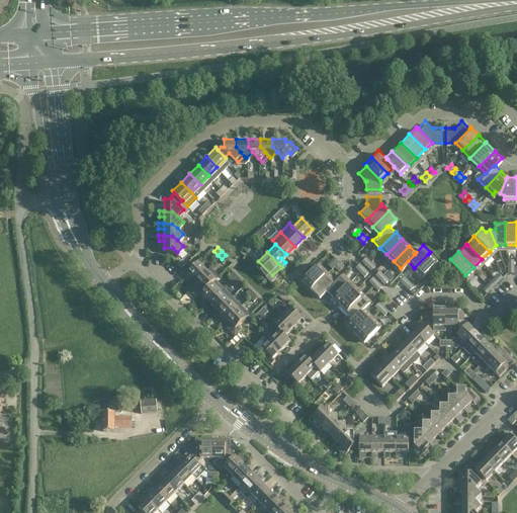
[(430,252),(428,254),(414,268),(422,275),(437,259),(430,252)]
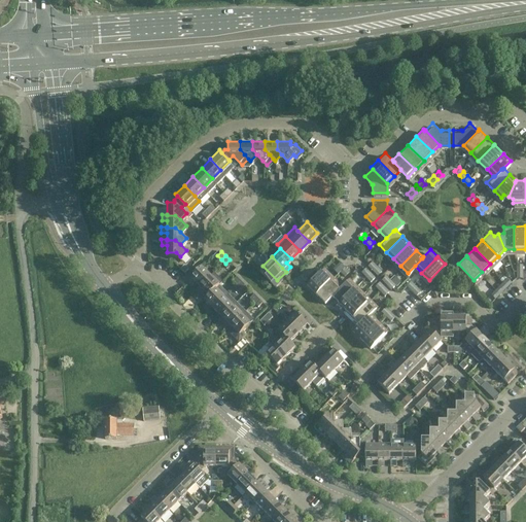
[(344,264),(339,258),(335,264),(339,268),(344,264)]
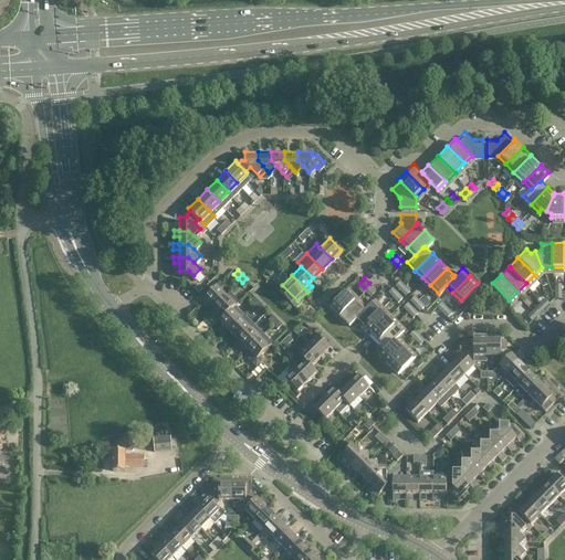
[(398,277),(396,280),(394,282),(398,286),(403,282),(398,277)]
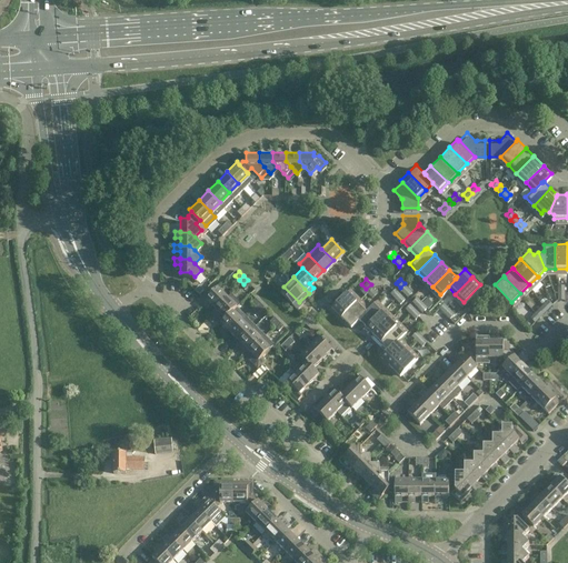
[(193,287),(198,291),(202,287),(198,282),(193,287)]
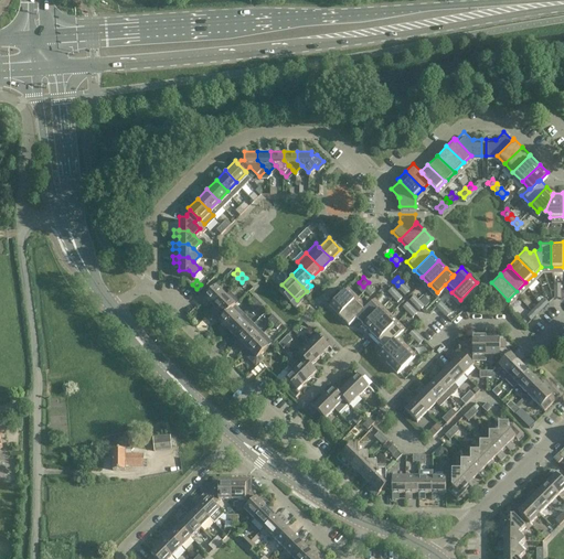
[(407,287),(402,281),(397,286),(403,291),(407,287)]
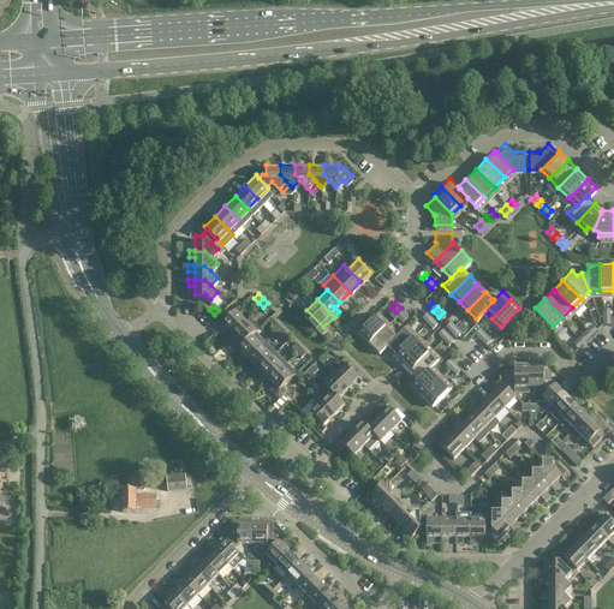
[(232,330),(245,317),(234,308),(218,324),(222,329),(227,324),(232,330)]
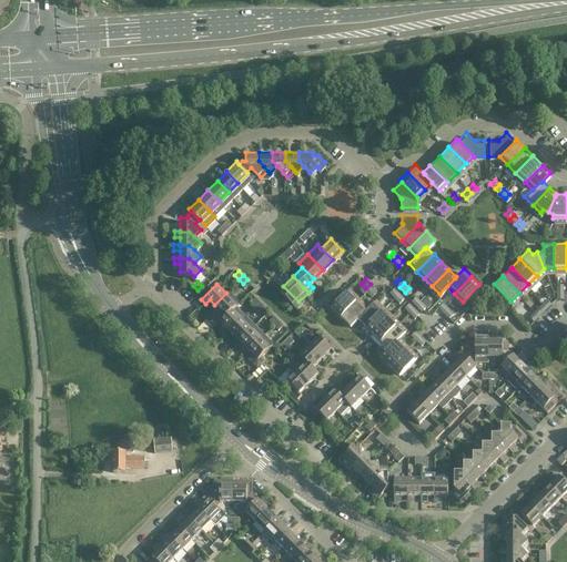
[(371,284),(365,288),(371,293),(375,288),(371,284)]
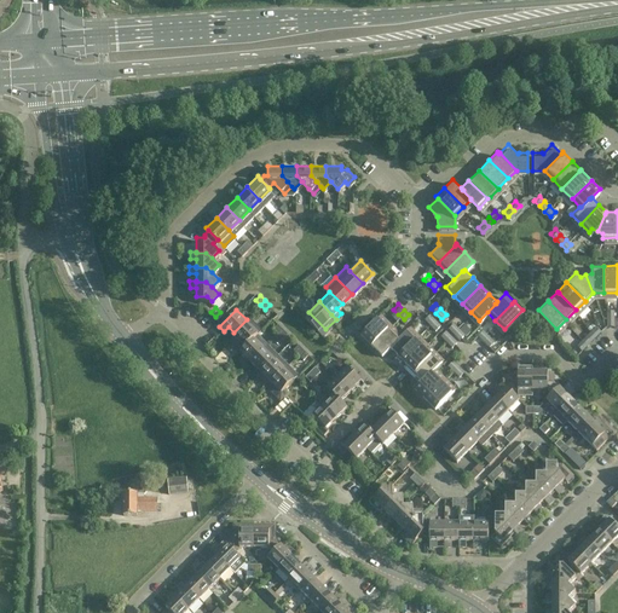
[(428,311),(427,312),(423,317),(428,322),(433,317),(428,311)]
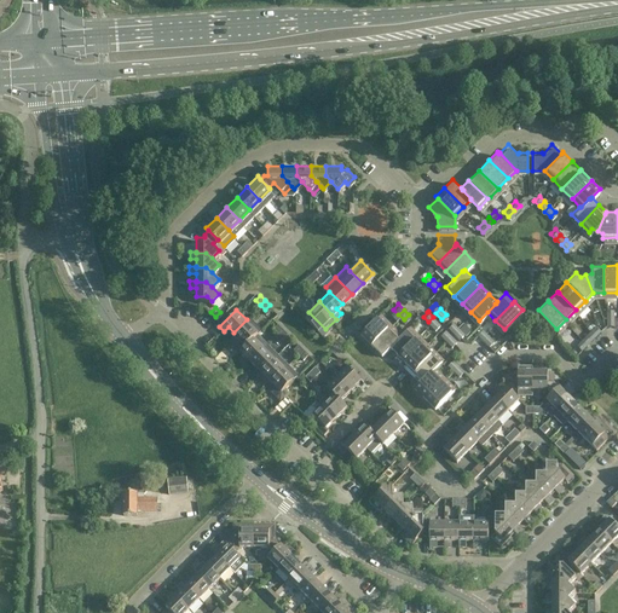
[(379,313),(362,330),(371,341),(390,323),(379,313)]
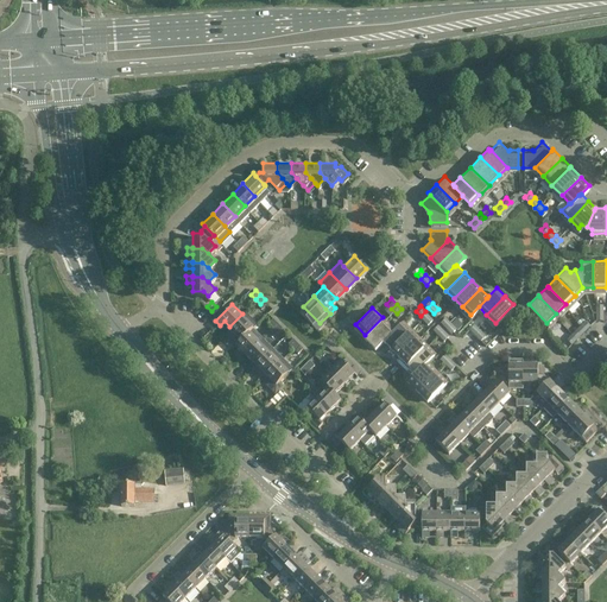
[(247,329),(251,325),(255,321),(246,310),(242,314),(229,327),(225,330),(231,336),(234,341),(239,336),(247,328),(247,329)]
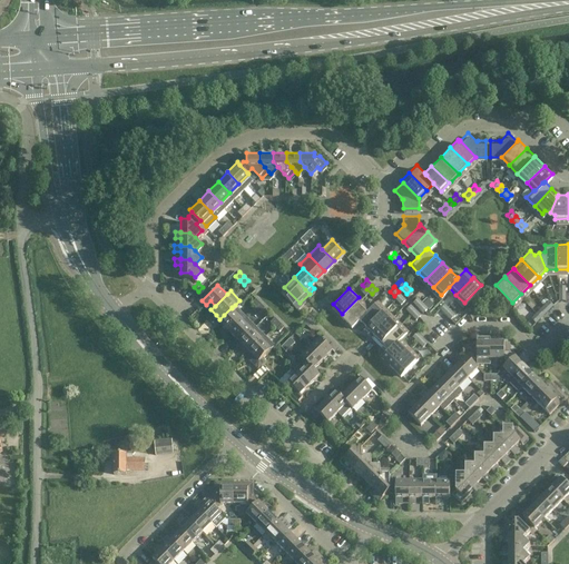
[(399,292),(394,296),(400,300),(404,296),(399,292)]
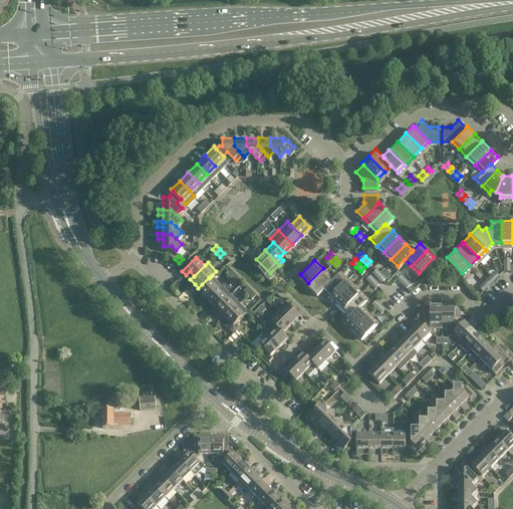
[(375,266),(371,270),(375,274),(379,270),(375,266)]
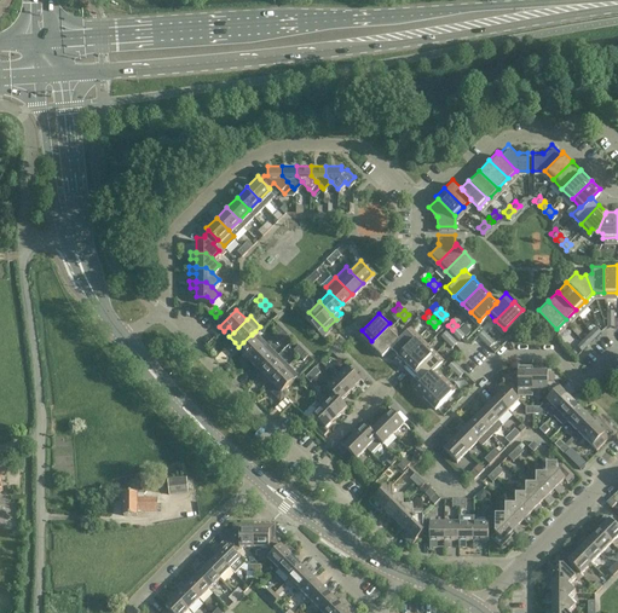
[(390,323),(371,341),(382,352),(391,343),(391,342),(399,334),(390,323)]
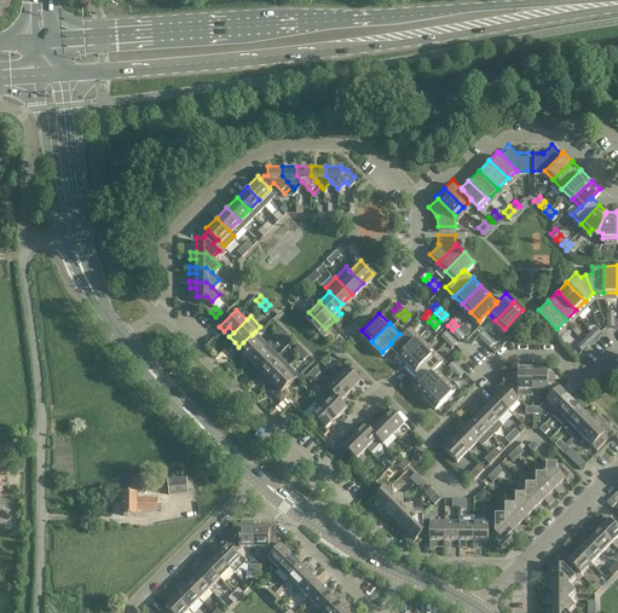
[(594,334),(599,328),(594,323),(588,328),(594,334)]
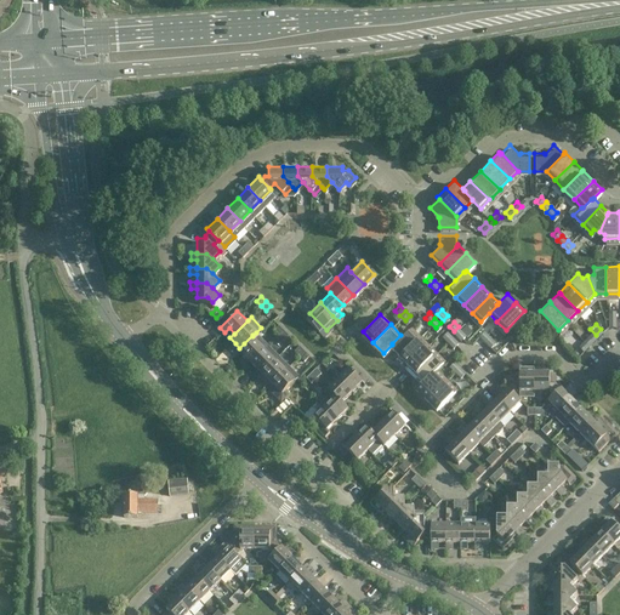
[(417,335),(416,334),(409,326),(400,335),(392,343),(392,345),(400,352),(417,335)]
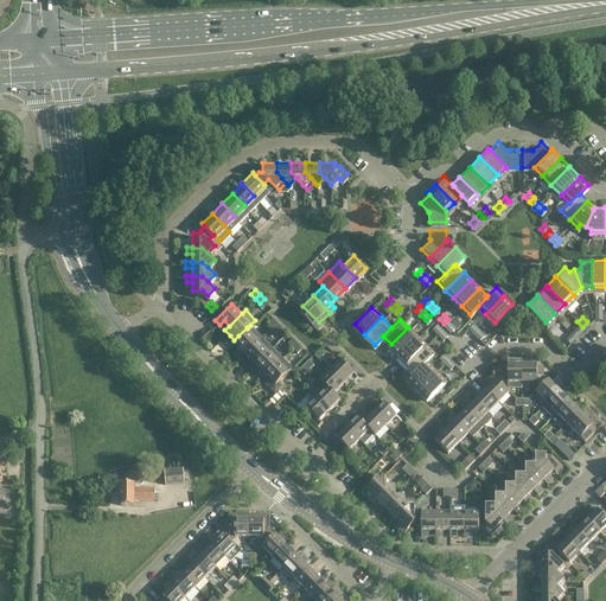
[(453,325),(448,319),(444,324),(448,330),(453,325)]
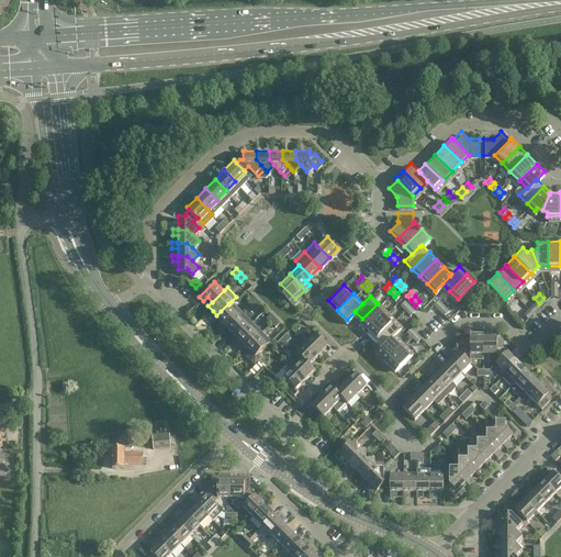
[(399,302),(404,308),(408,302),(404,298),(399,302)]
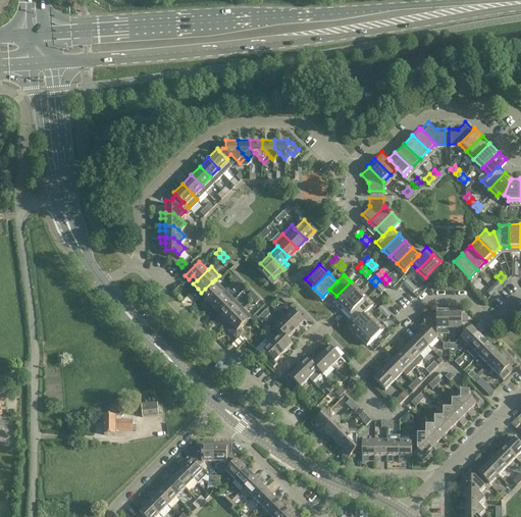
[(406,276),(402,280),(407,285),(411,280),(406,276)]
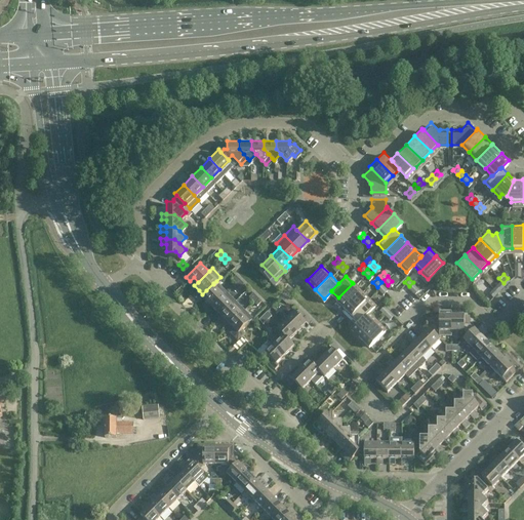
[(498,278),(493,284),(497,288),(504,283),(498,278)]
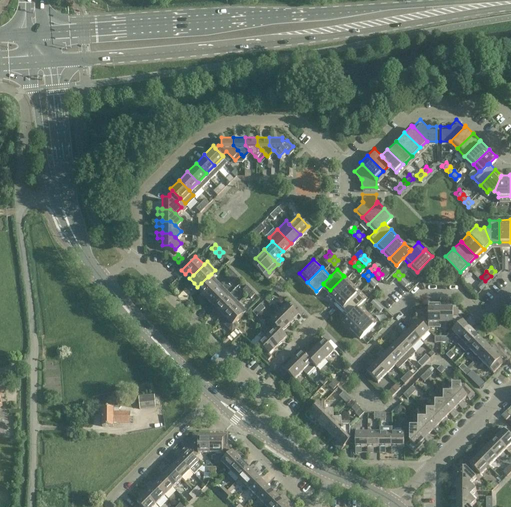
[(206,295),(220,282),(211,274),(208,277),(208,276),(201,283),(197,287),(206,295)]
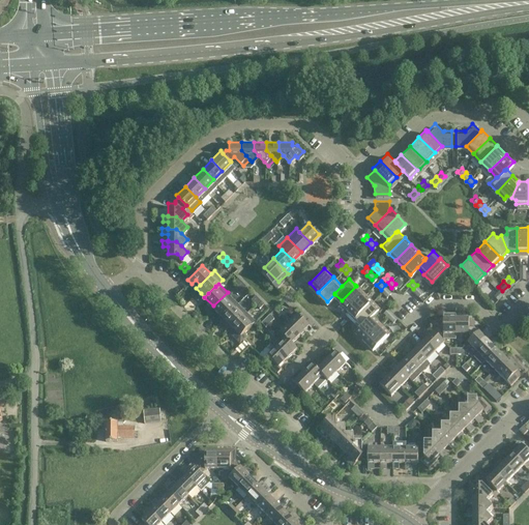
[(385,285),(381,290),(385,294),(389,290),(385,285)]
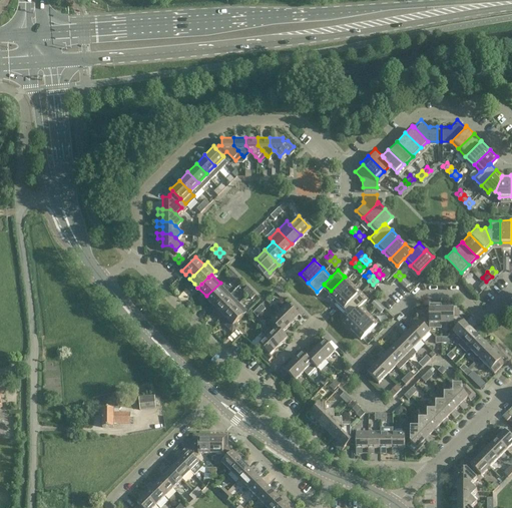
[(404,276),(400,280),(404,285),(408,280),(404,276)]
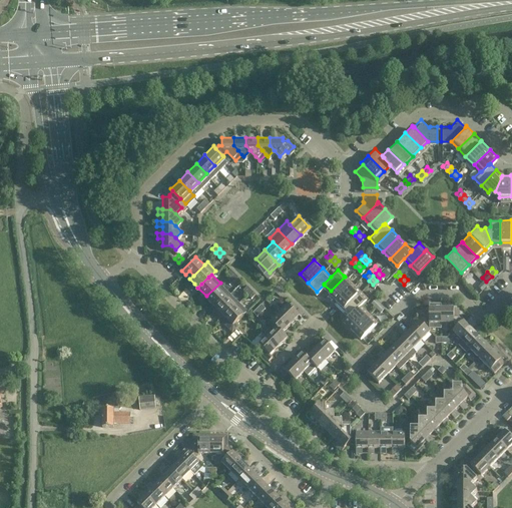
[(331,291),(338,298),(352,284),(345,277),(331,291)]
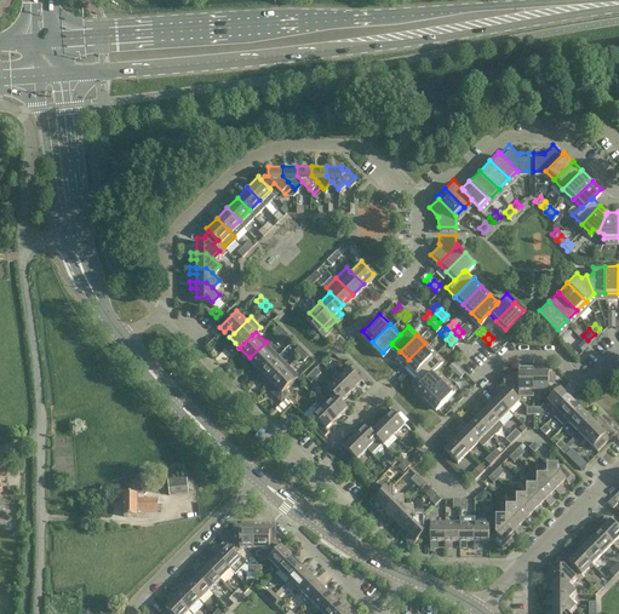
[(588,340),(583,336),(575,343),(580,348),(588,340)]
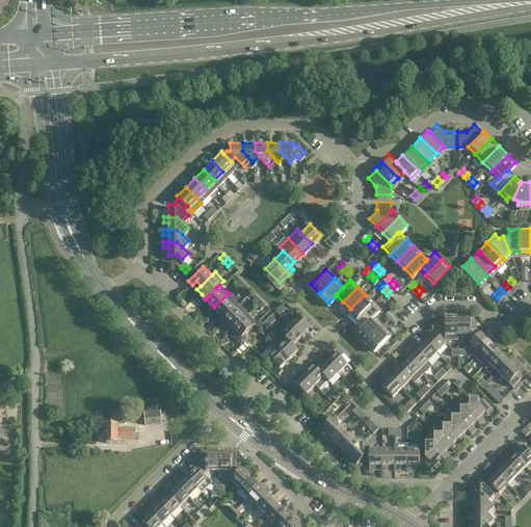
[(214,307),(222,316),(223,316),(237,301),(229,293),(214,307)]
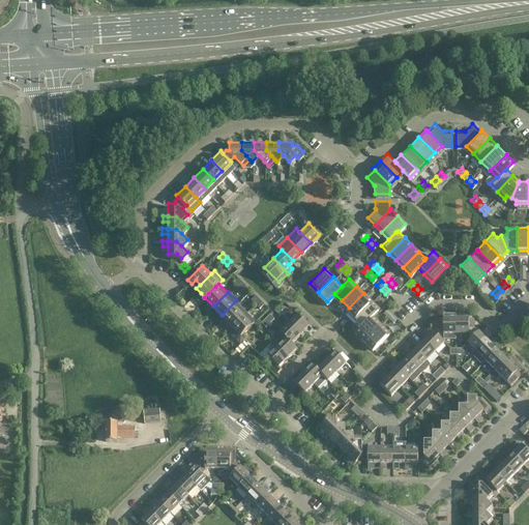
[(355,315),(371,299),(363,293),(349,308),(355,315)]
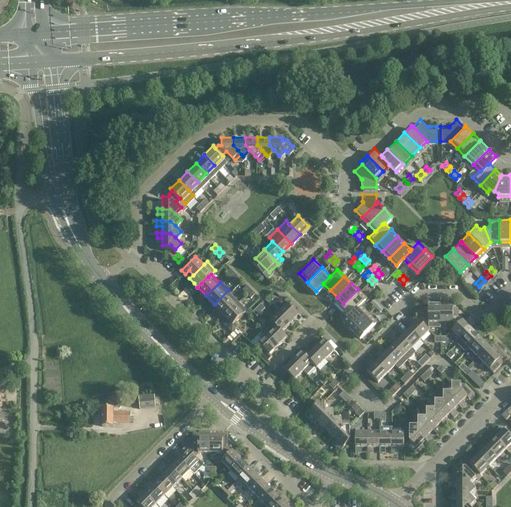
[(343,304),(350,310),(357,303),(358,304),(365,297),(358,289),(343,304)]
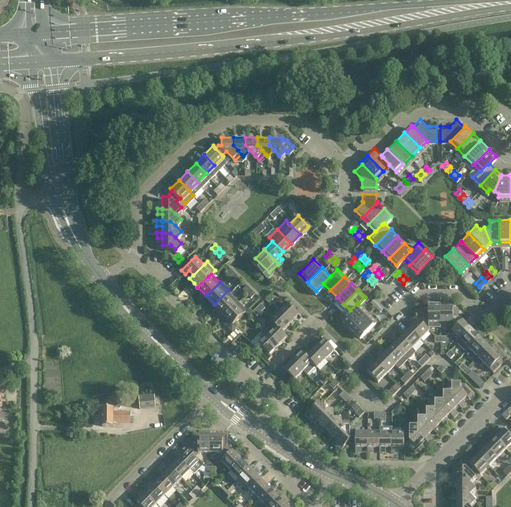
[(215,304),(214,304),(210,308),(215,312),(219,316),(237,299),(228,290),(215,304)]
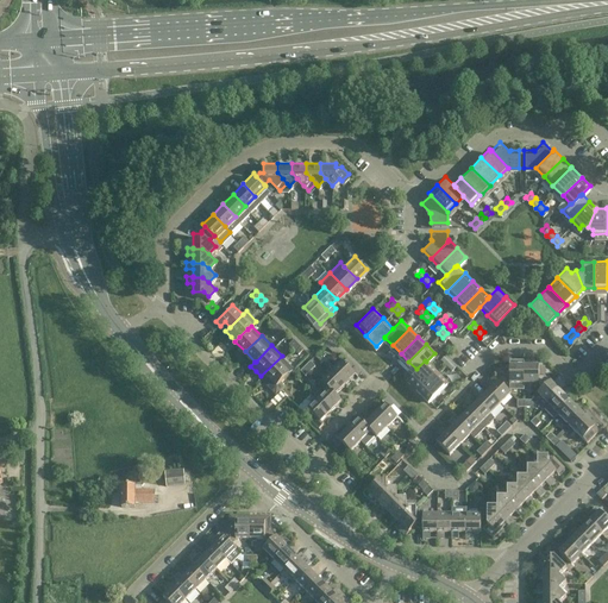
[(450,357),(445,352),(439,357),(445,362),(450,357)]
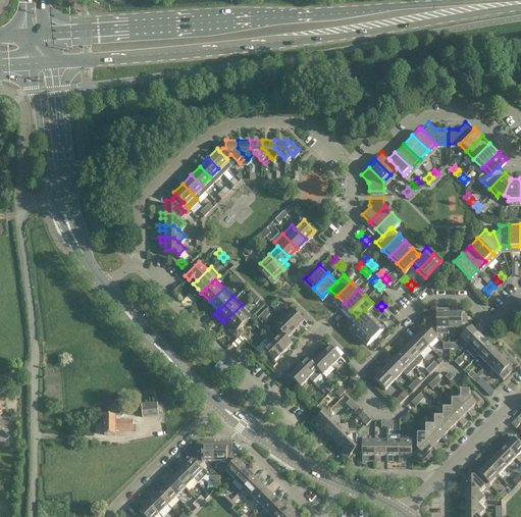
[(244,327),(240,324),(250,313),(242,305),(223,322),(227,326),(236,335),(244,327)]
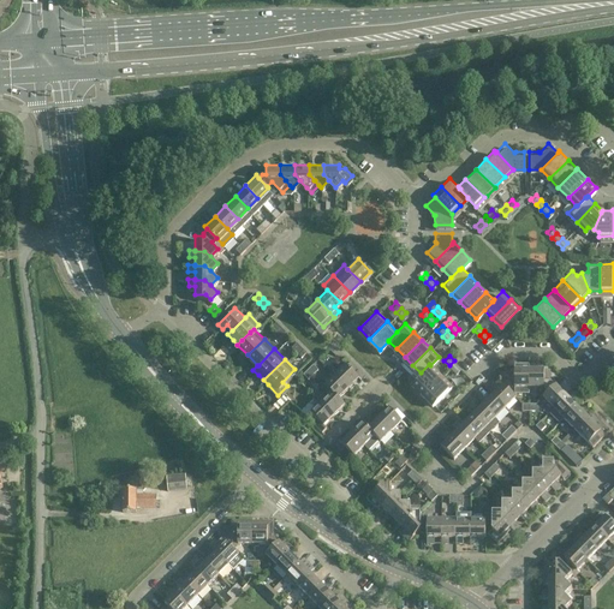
[(513,383),(528,383),(528,365),(528,359),(518,359),(518,360),(513,360),(513,365),(507,365),(507,375),(513,375),(513,383)]
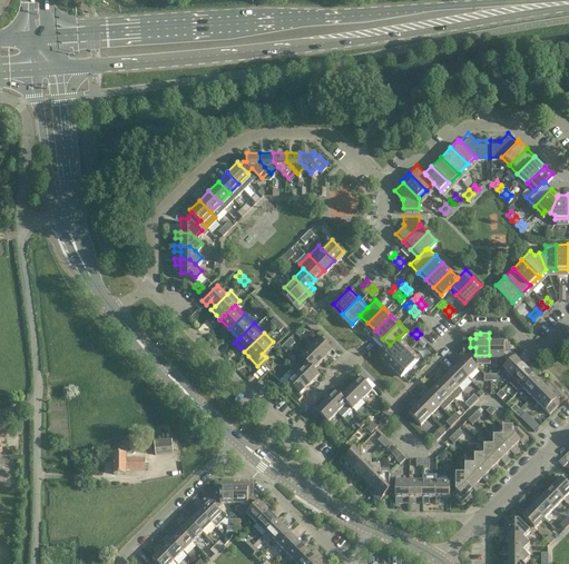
[(421,334),(417,338),(421,344),(425,338),(421,334)]
